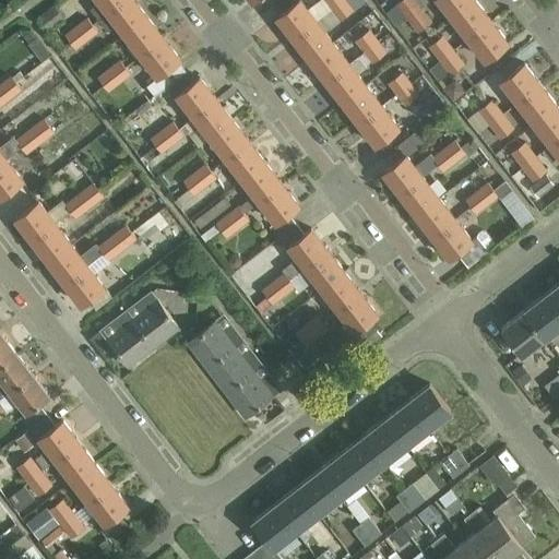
[(99,19),(122,0),(100,0),(91,9),(99,19)]
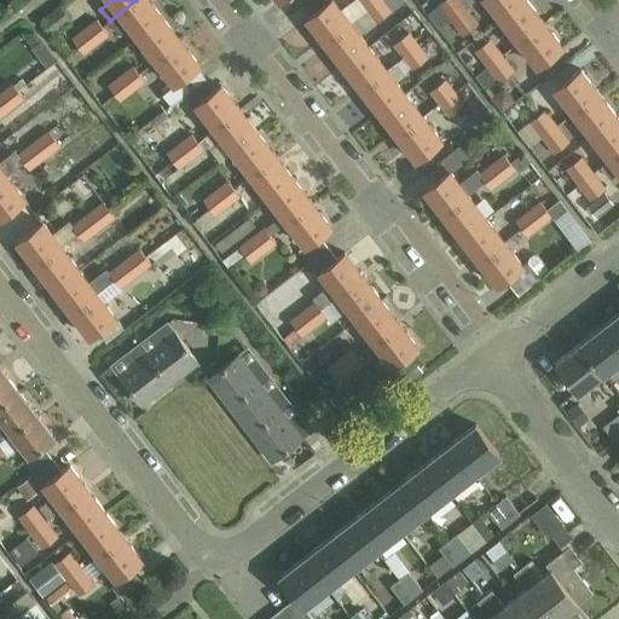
[(165,16),(151,0),(136,0),(110,21),(119,33),(131,23),(139,35),(165,16)]
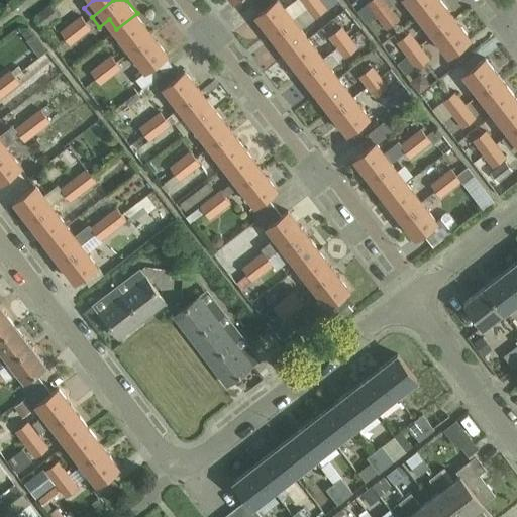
[(273,34),(294,18),(280,0),(276,0),(257,14),(273,34)]
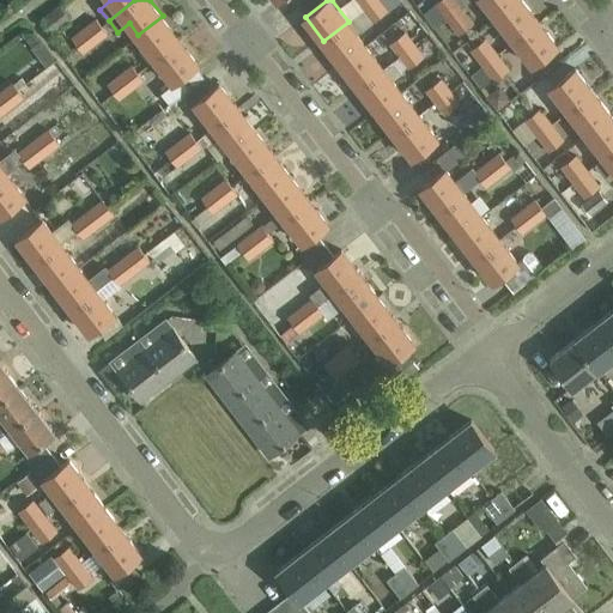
[(381,0),(375,0),(363,10),(372,22),(388,8),(381,0)]
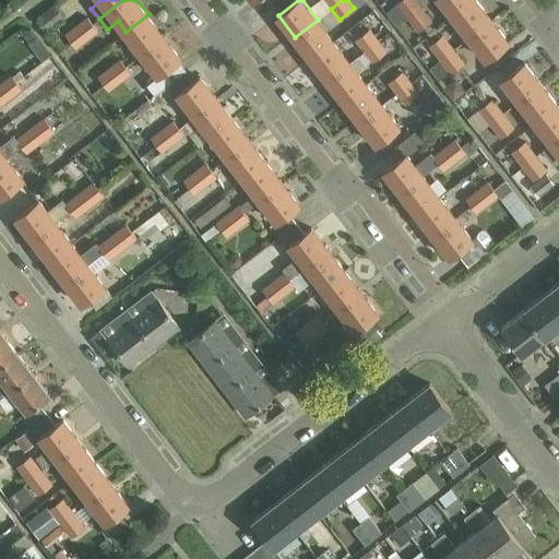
[(406,16),(421,6),(416,0),(400,0),(395,3),(406,16)]
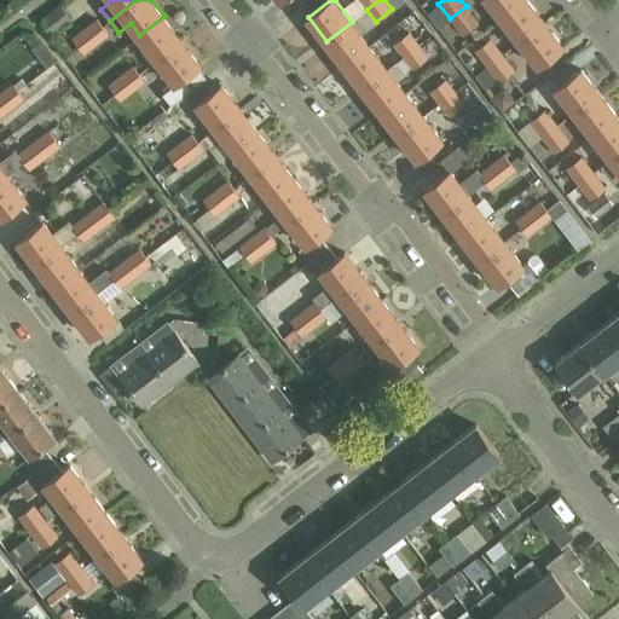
[(522,0),(489,0),(502,16),(522,0)]
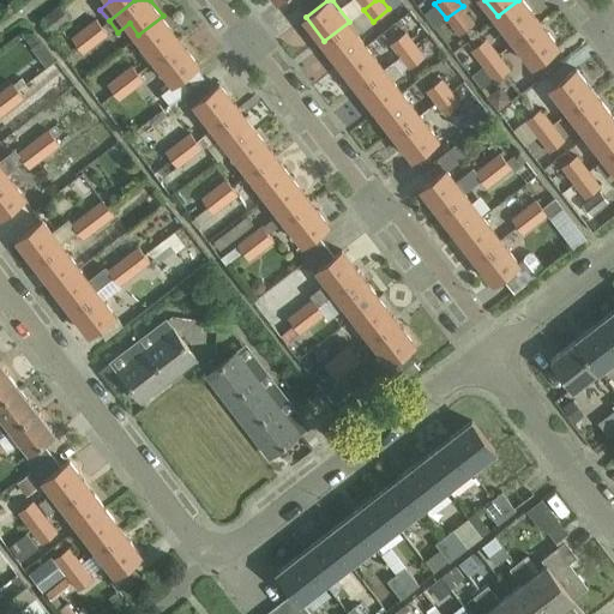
[(540,20),(524,0),(518,0),(498,16),(516,40),(540,20)]
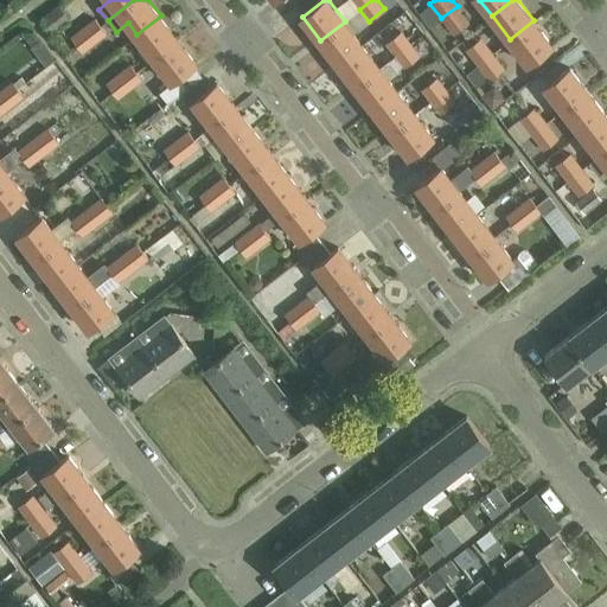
[(59,4),(39,19),(50,34),(71,19),(59,4)]
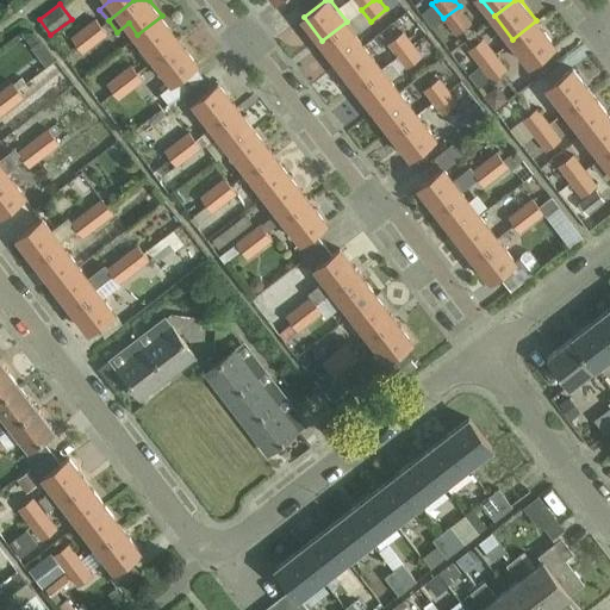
[(419,14),(430,29),(443,18),(431,4),(419,14)]
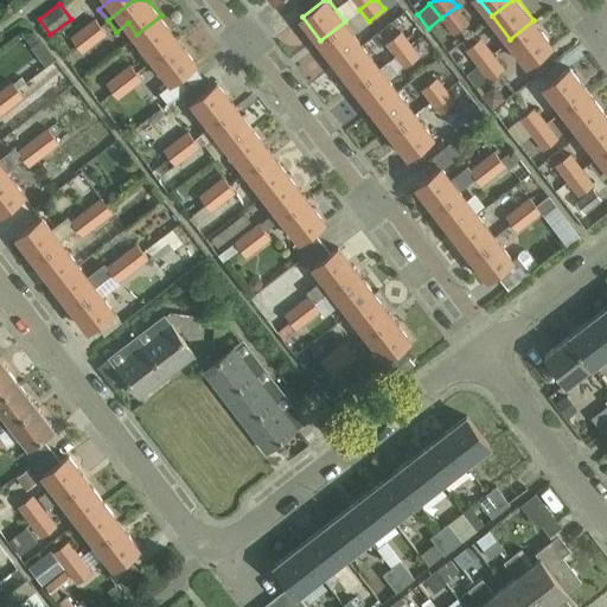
[(470,21),(458,6),(441,18),(454,34),(470,21)]
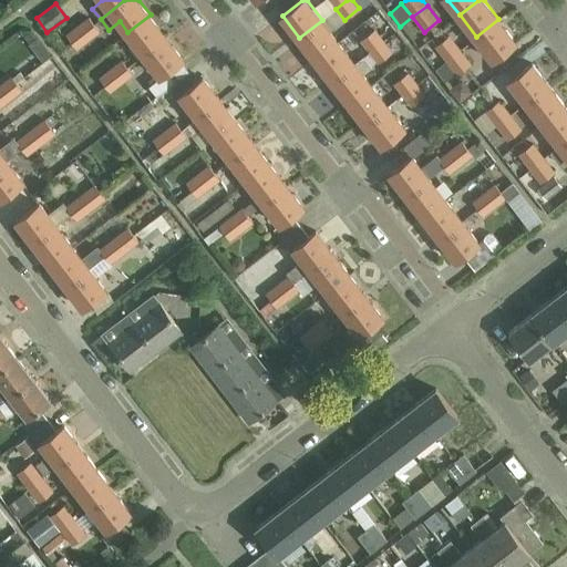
[(151,14),(127,32),(144,53),(166,35),(151,14)]
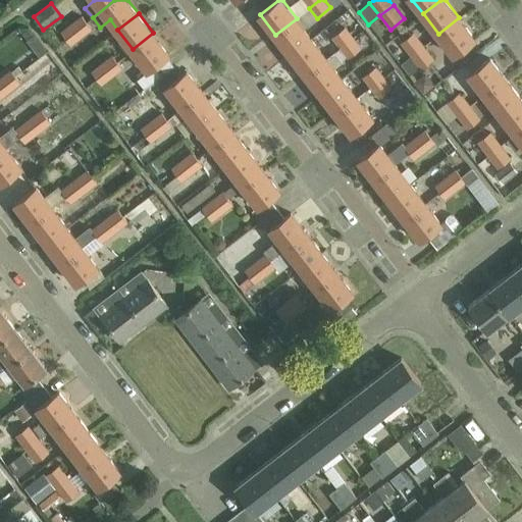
[(65,38),(87,22),(82,15),(60,32),(65,38)]
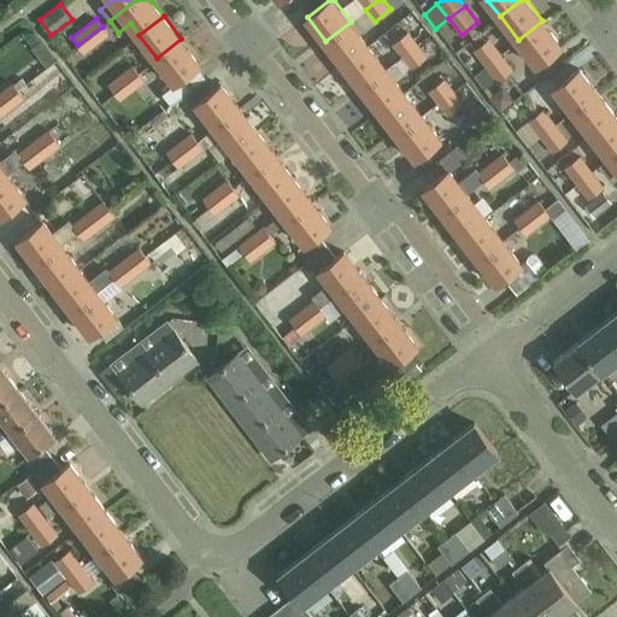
[(562,45),(542,21),(518,40),(536,64),(562,45)]
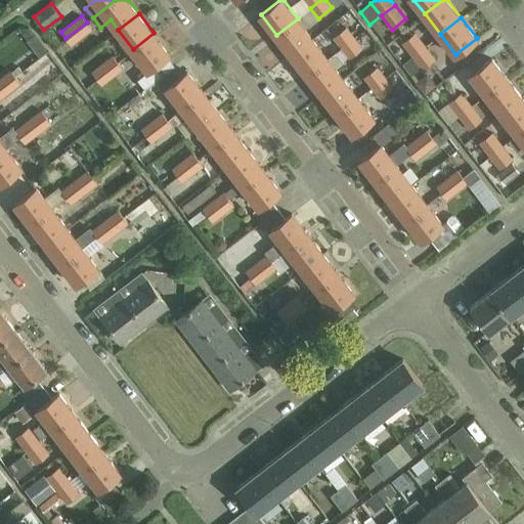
[(298,18),(276,35),(292,54),(313,38),(298,18)]
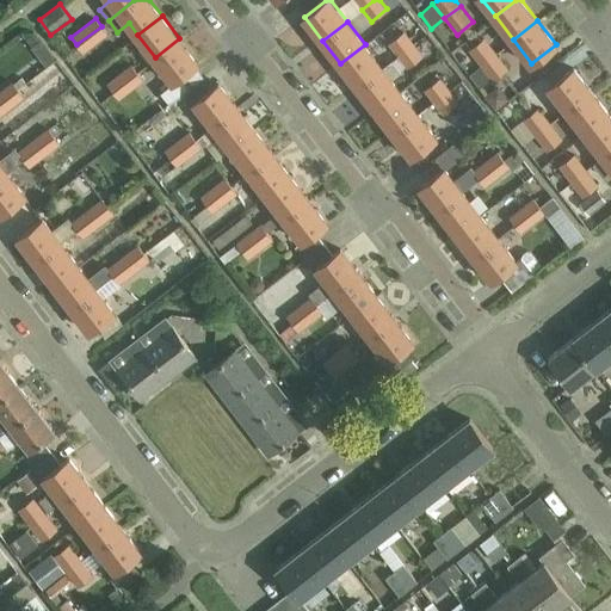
[(102,26),(76,44),(65,54),(72,63),(84,54),(109,35),(102,26)]
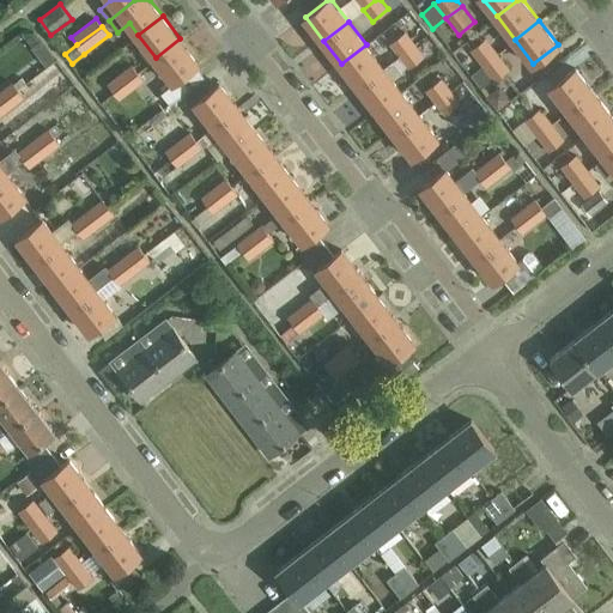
[(416,44),(407,31),(390,44),(400,56),(416,44)]
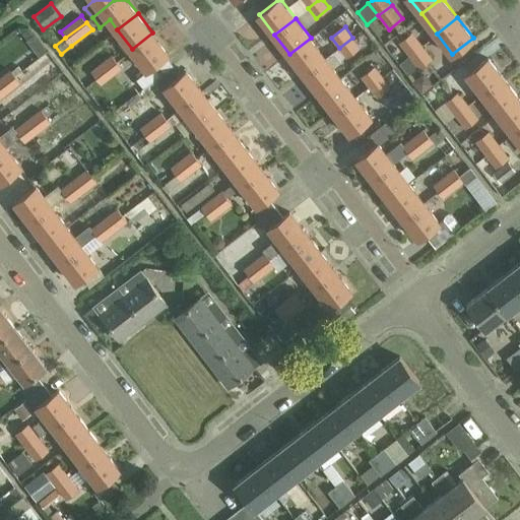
[(169,53),(152,33),(132,49),(147,69),(169,53)]
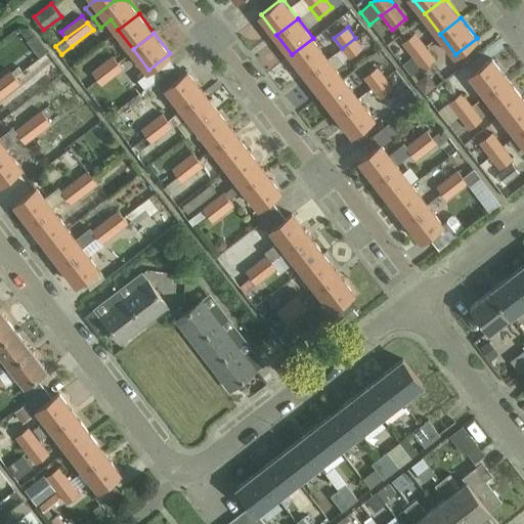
[(411,55),(426,45),(417,33),(402,43),(411,55)]
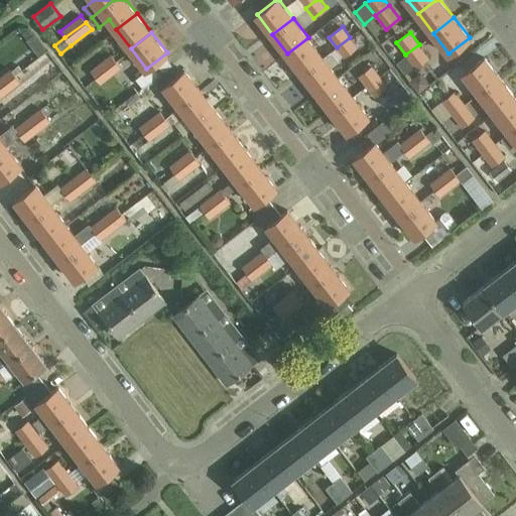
[(37,56),(45,50),(33,34),(25,41),(37,56)]
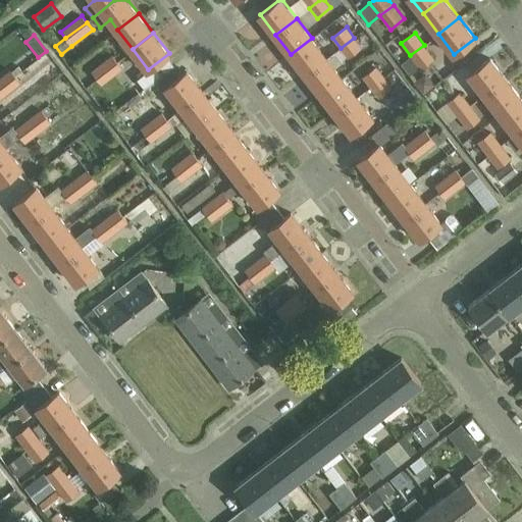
[(326,57),(312,38),(291,54),(306,74),(327,58),(326,57)]
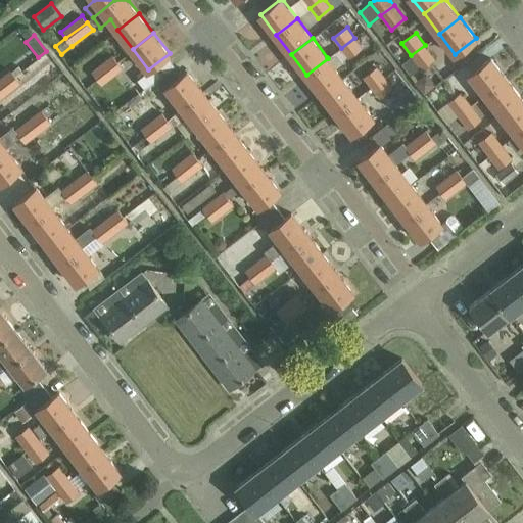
[(354,38),(341,48),(348,58),(363,48),(354,38)]
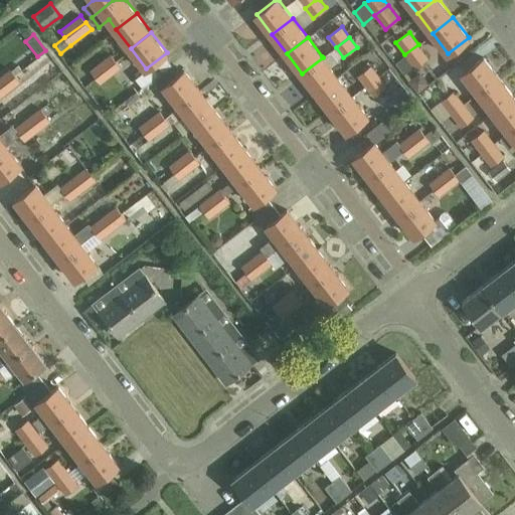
[(418,44),(404,54),(415,68),(428,58),(418,44)]
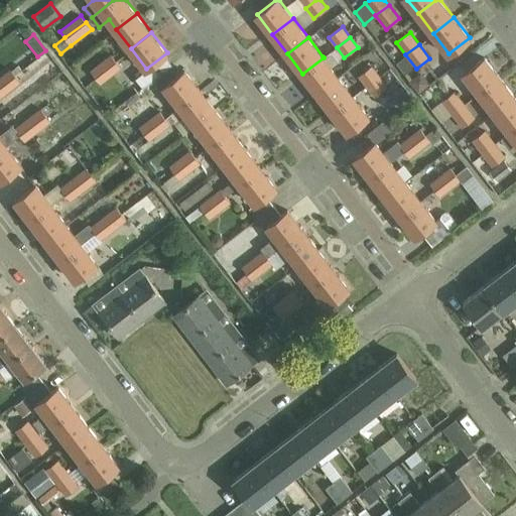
[(331,51),(323,56),(324,57),(302,74),(317,93),(339,77),(331,67),(339,61),(331,51)]
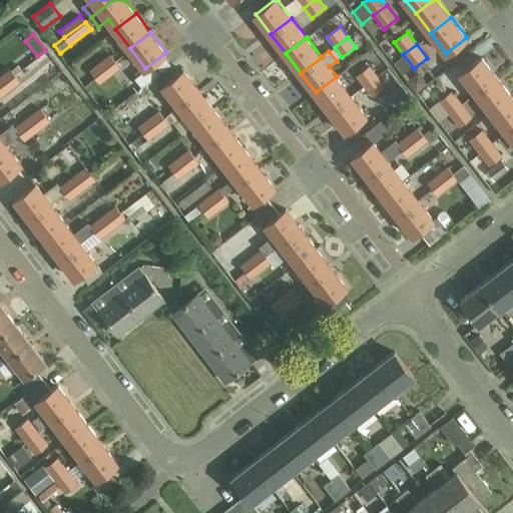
[(95,76),(115,60),(110,53),(89,69),(95,76)]
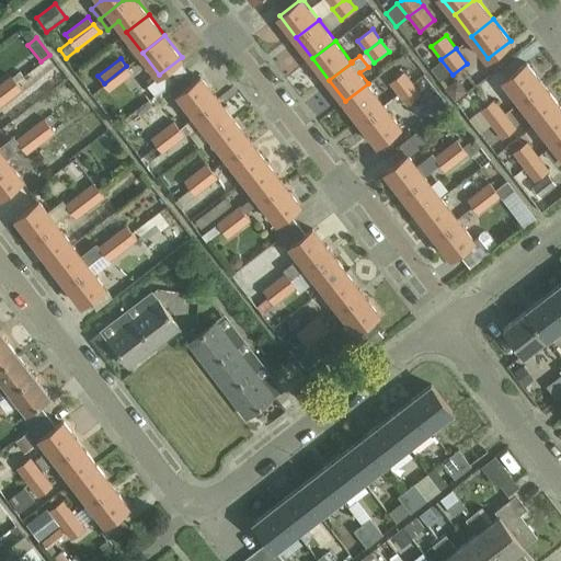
[(521,101),(544,83),(527,61),(504,79),(521,101)]
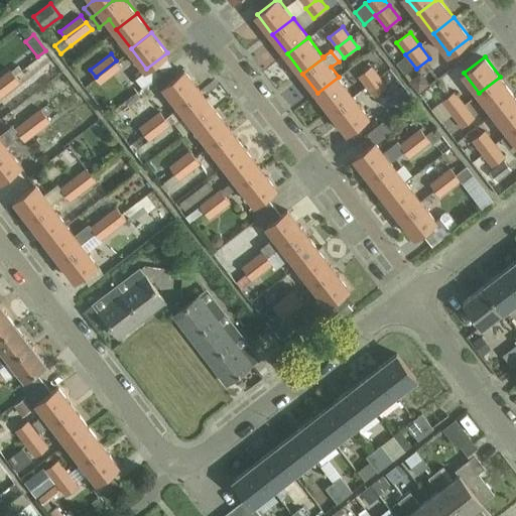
[(366,86),(389,68),(382,57),(372,66),(358,76),(366,86)]
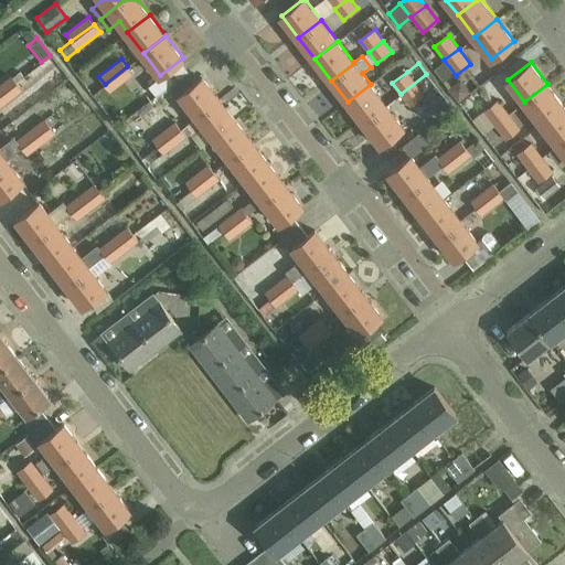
[(134,75),(127,66),(105,84),(110,92),(134,75)]
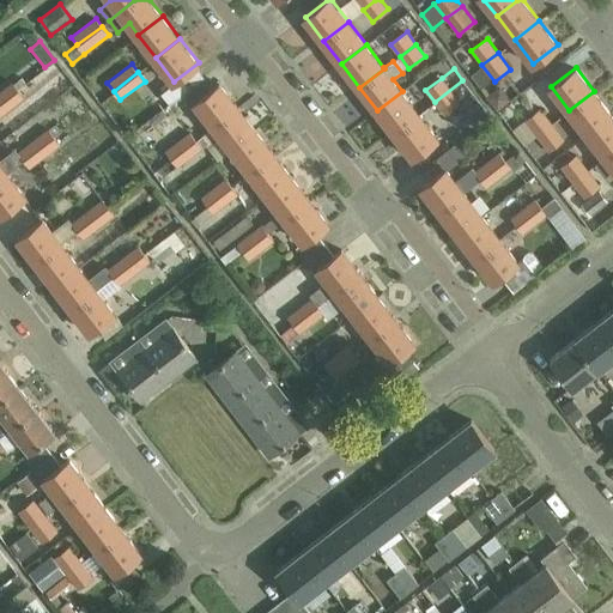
[(0,103),(28,83),(23,76),(0,91),(0,103)]
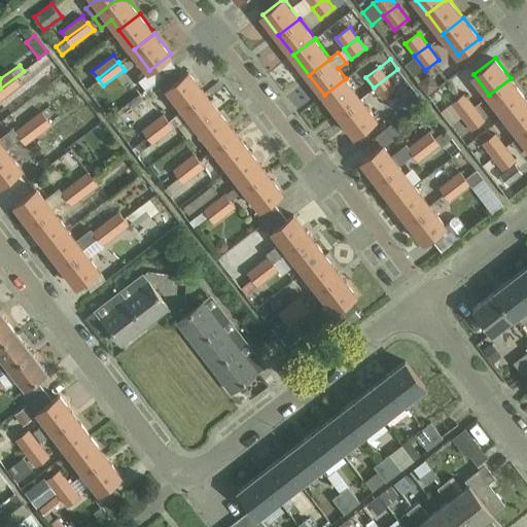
[(407,80),(397,69),(374,88),(382,99),(396,88),(407,80)]
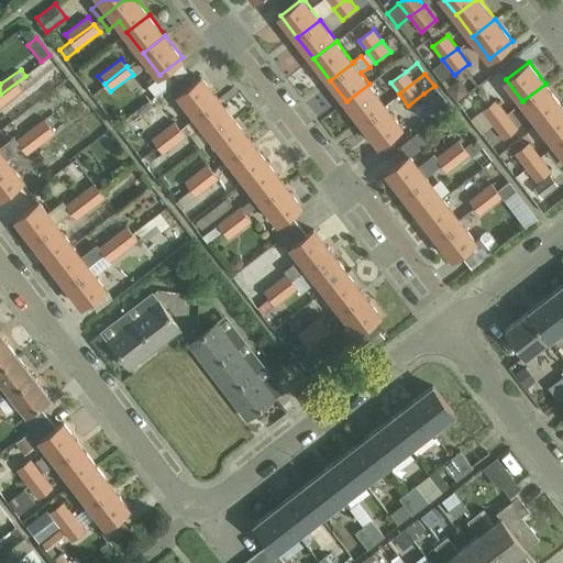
[(25,76),(0,95),(0,106),(22,89),(31,83),(25,76)]
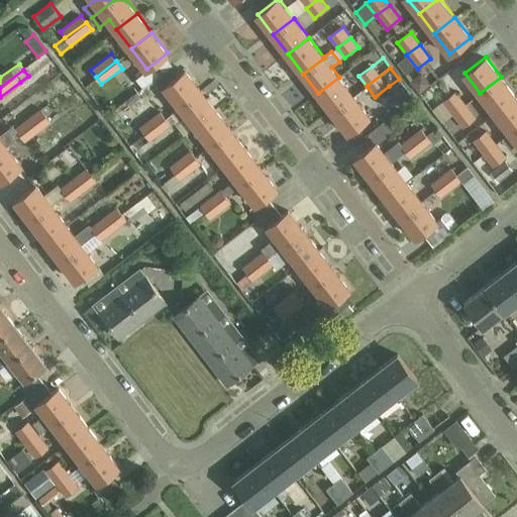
[(170,113),(201,89),(186,70),(166,86),(173,95),(162,104),(170,113)]
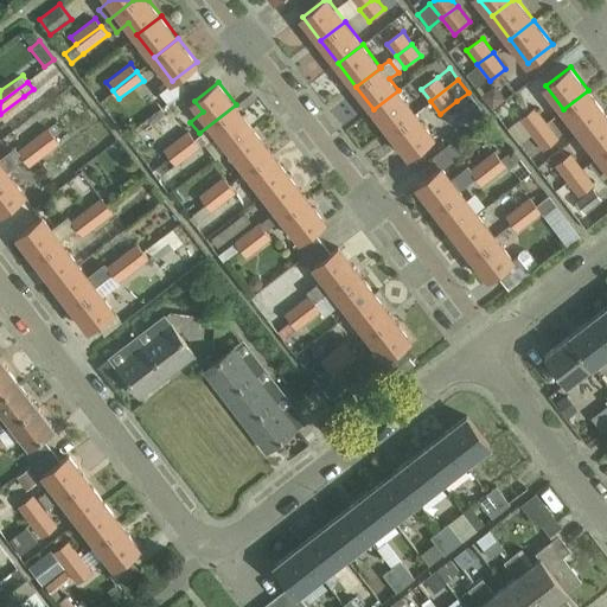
[(494,85),(481,96),(491,109),(504,98),(494,85)]
